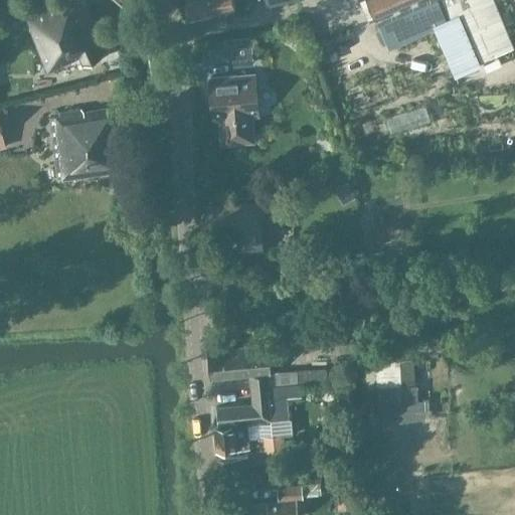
[(107,54),(81,5),(65,12),(55,0),(28,15),(33,27),(30,28),(47,71),(79,56),(83,64),(107,54)]
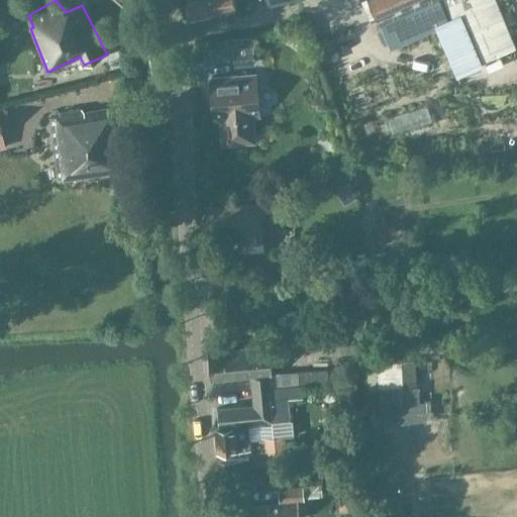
[(187,0),(192,19),(210,15),(212,18),(221,16),(222,13),(240,9),(238,0),(187,0)]
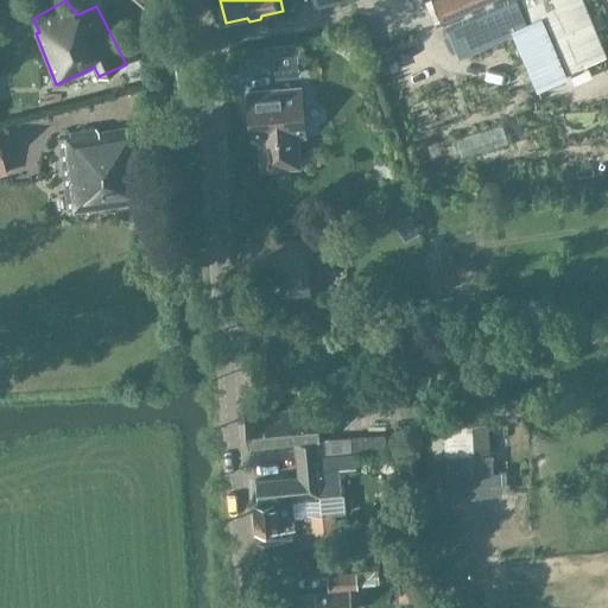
[(607,54),(583,0),(435,0),(458,52),(529,21),(555,80),(607,56),(607,54)]
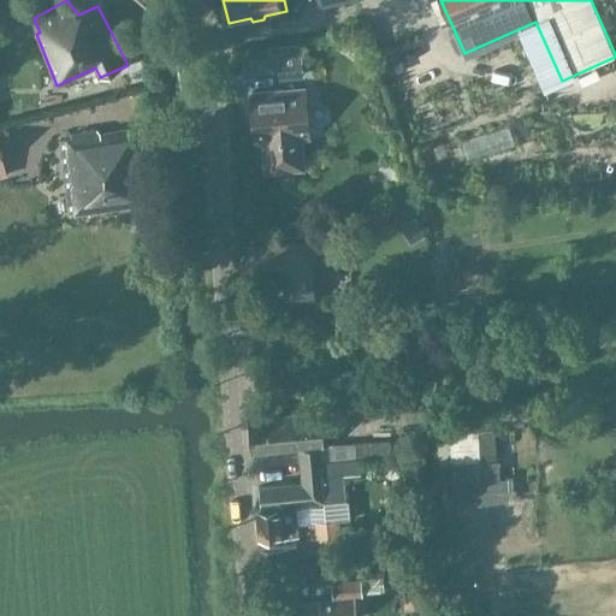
[(301,42),(274,43),(278,77),(303,75),(301,42)]
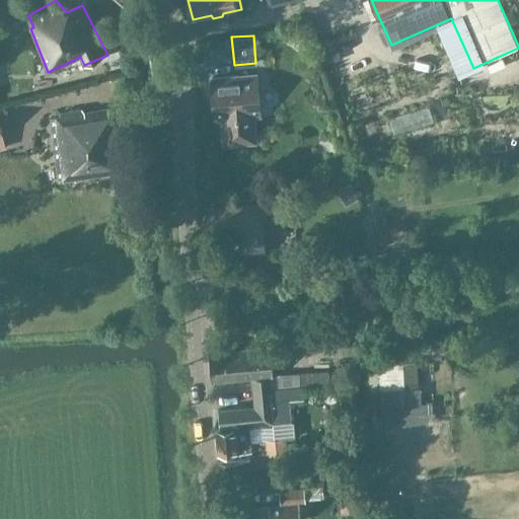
[(193,69),(178,69),(179,84),(194,83),(193,69)]
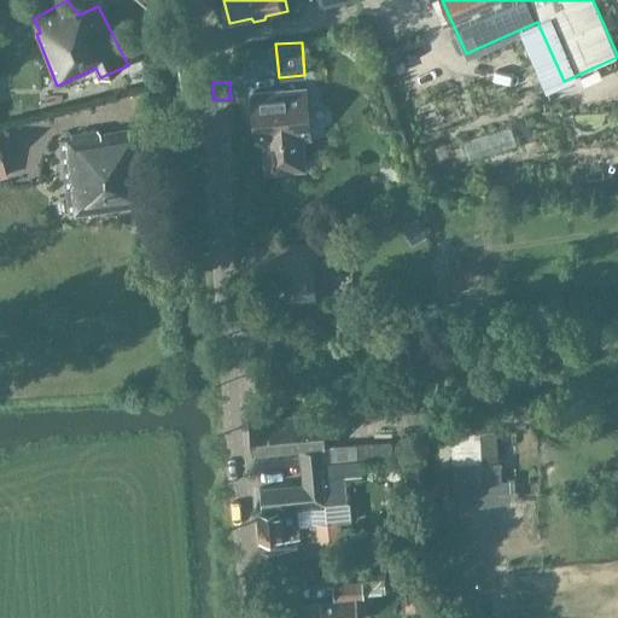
[(309,138),(304,91),(251,95),(256,144),(264,143),(266,167),(272,167),(279,173),(291,172),(297,163),(302,163),(299,139),(309,138)]
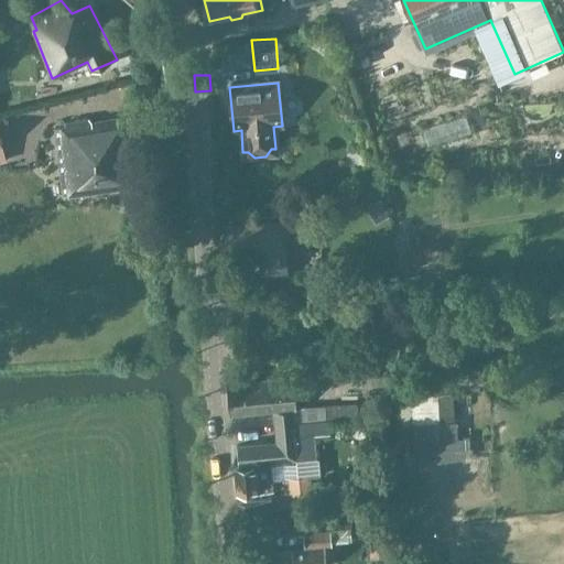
[(55,128),(64,196),(134,186),(128,132),(120,134),(118,117),(93,121),(89,119),(65,122),(66,126),(55,128)]
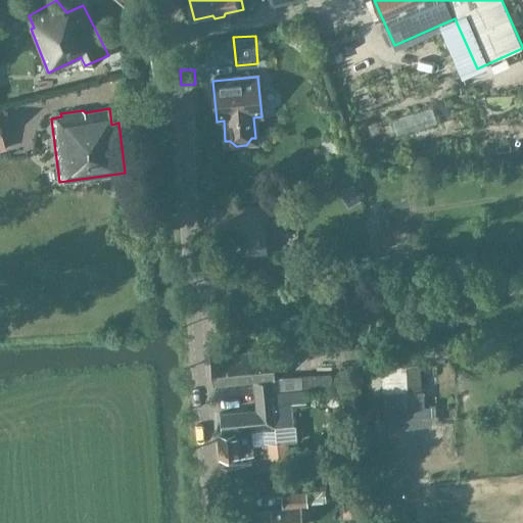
[(287,206),(287,194),(271,194),(271,206),(287,206)]
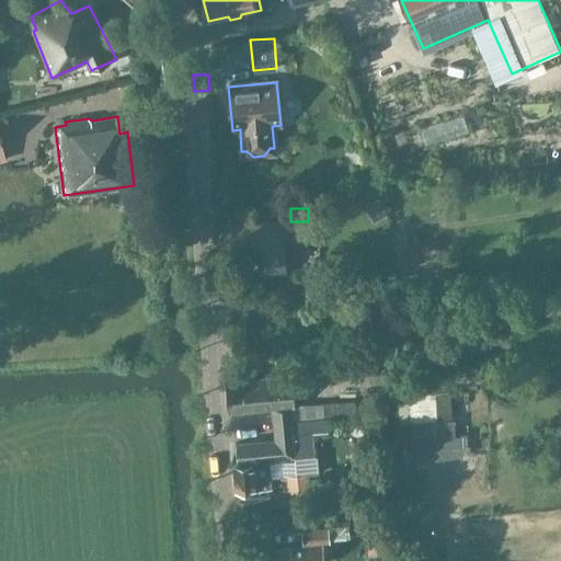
[(286,273),(283,221),(225,227),(226,247),(255,245),(255,260),(260,259),(261,274),(286,273)]
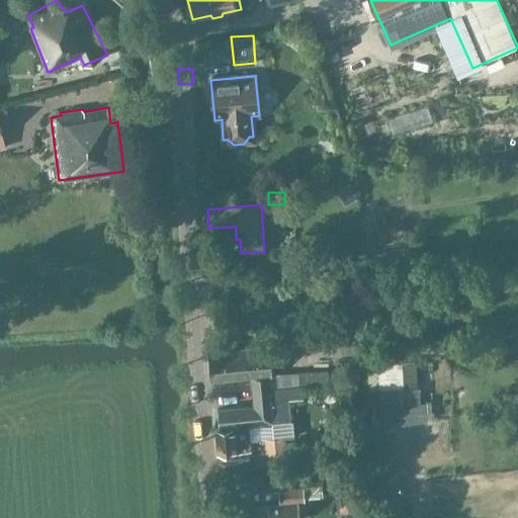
[(287,342),(303,342),(303,312),(287,312),(287,342)]
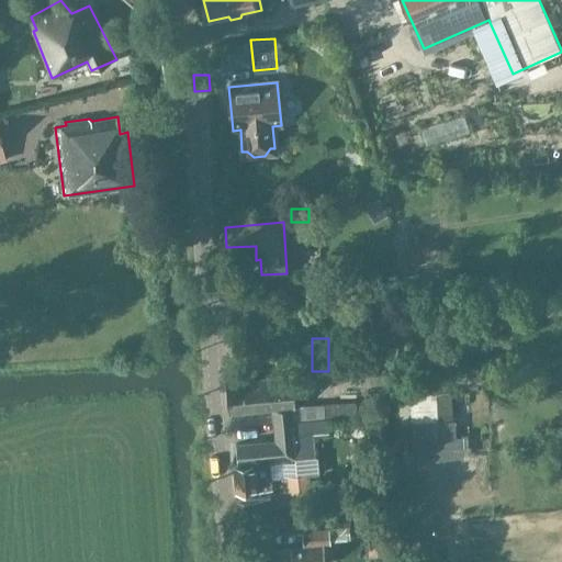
[(272,408),(274,423),(327,418),(357,416),(356,403),(296,406),(294,374),(236,380),(226,381),(229,412),(272,408)]
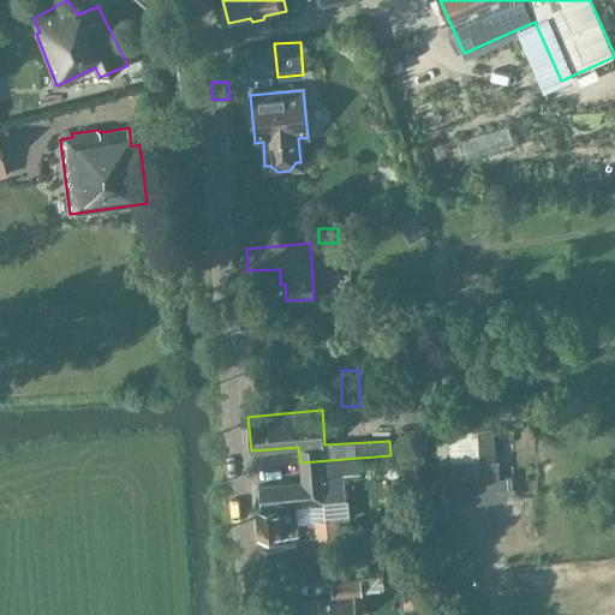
[(447,433),(447,434),(436,435),(439,464),(449,463),(449,466),(451,466),(452,481),(451,481),(452,505),(506,501),(503,477),(496,477),(494,430),(447,433)]
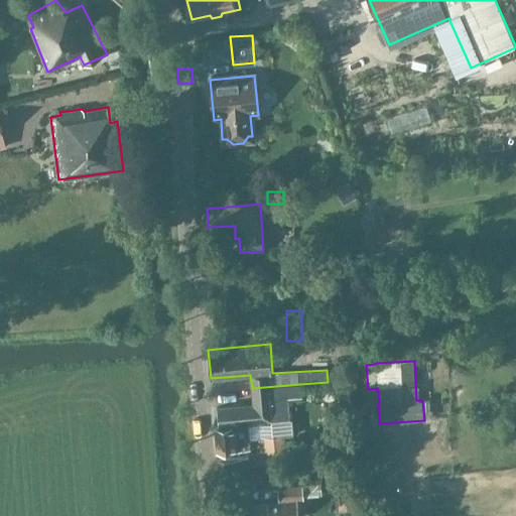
[(300,396),(300,384),(252,388),(253,405),(217,408),(219,425),(248,423),(278,420),(288,420),(287,397),(300,396)]
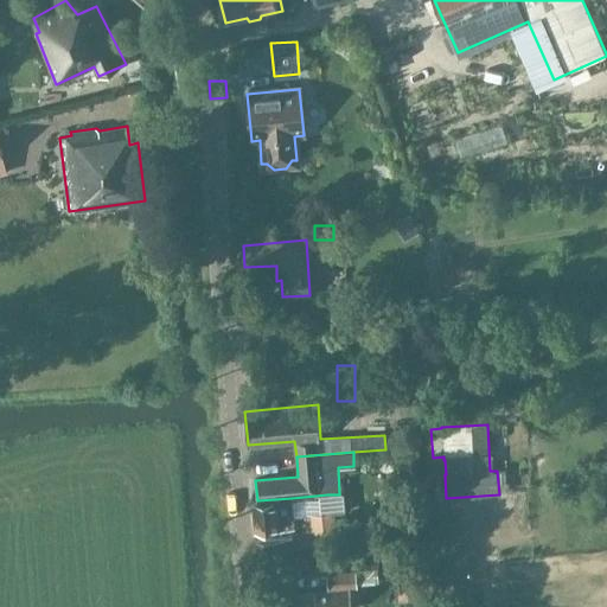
[(294,529),(292,498),(257,500),(253,502),(254,503),(255,532),(294,529)]
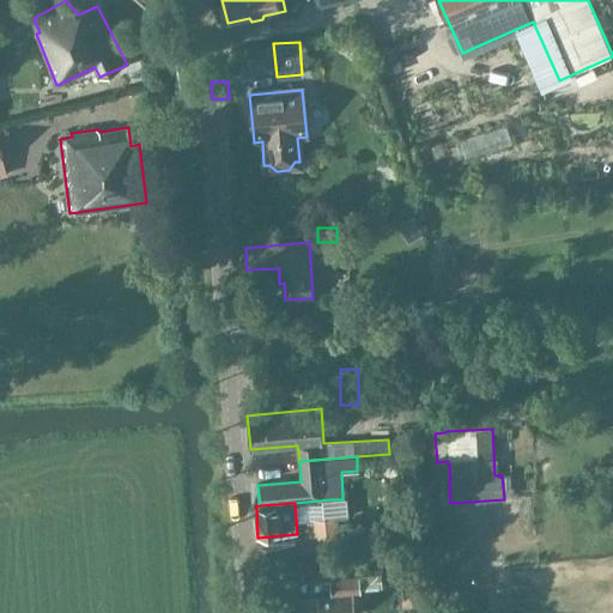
[(337,517),(327,520),(313,521),(315,540),(316,539),(331,538),(339,536),(337,517)]
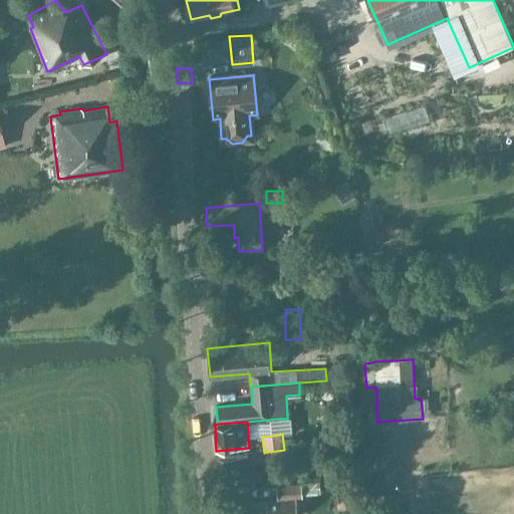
[(278,461),(277,451),(265,452),(266,462),(278,461)]
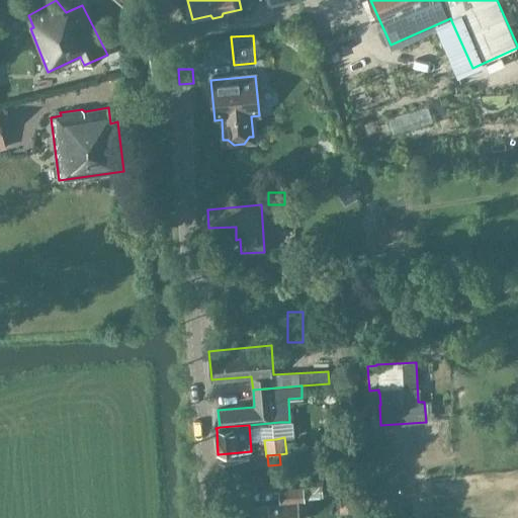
[(221,484),(235,483),(235,487),(245,487),(245,482),(251,482),(250,466),(267,465),(266,457),(249,458),(219,460),(221,484)]
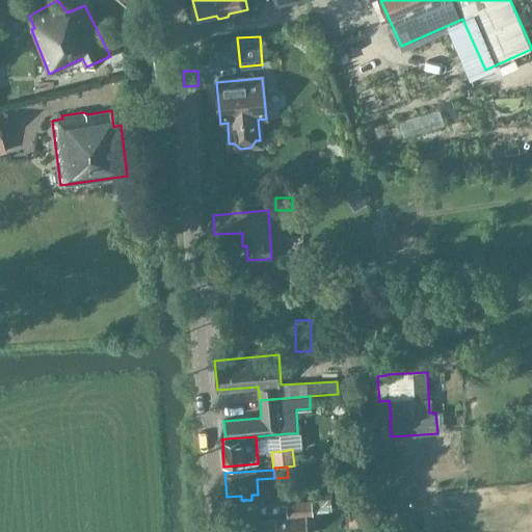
[(308,531),(307,516),(313,515),(313,514),(330,512),(330,499),(311,502),(287,504),(288,517),(232,524),(232,531),(308,531)]
